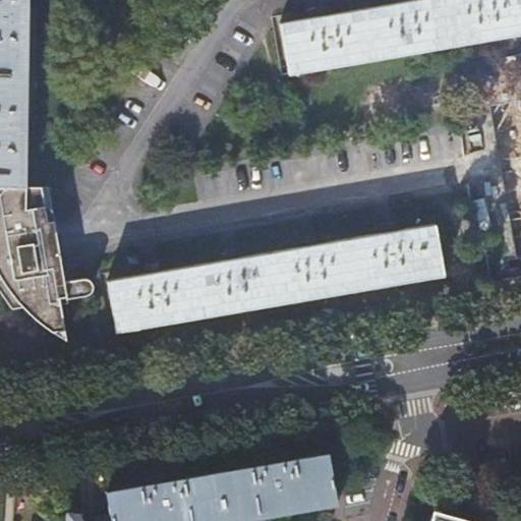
[(0,0),(0,183),(25,184),(27,0),(0,0)]
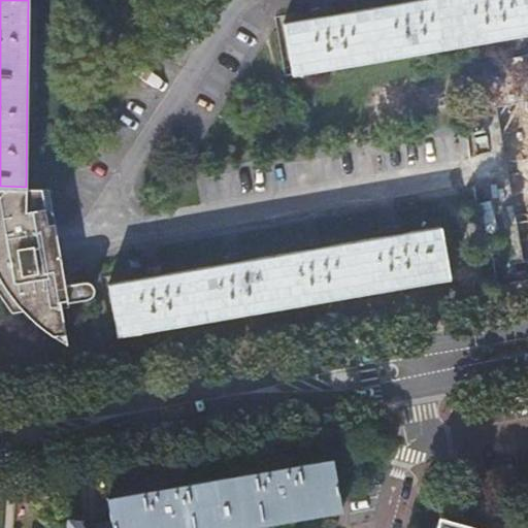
[(290,73),(527,35),(527,0),(408,0),(282,20),(290,73)]
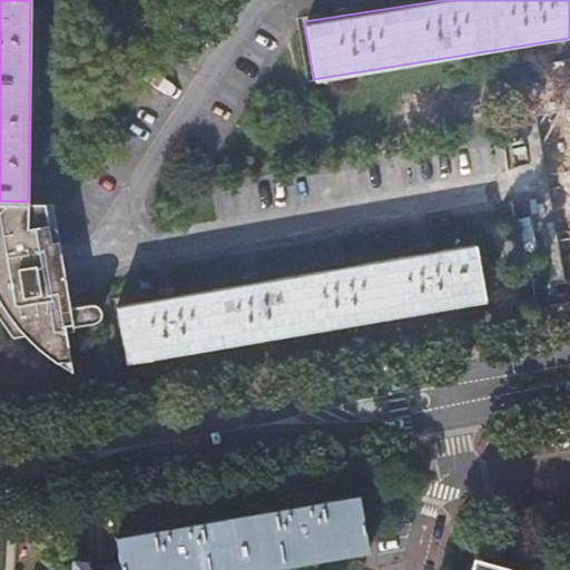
[(33,199),(32,220),(50,220),(51,200),(33,199)]
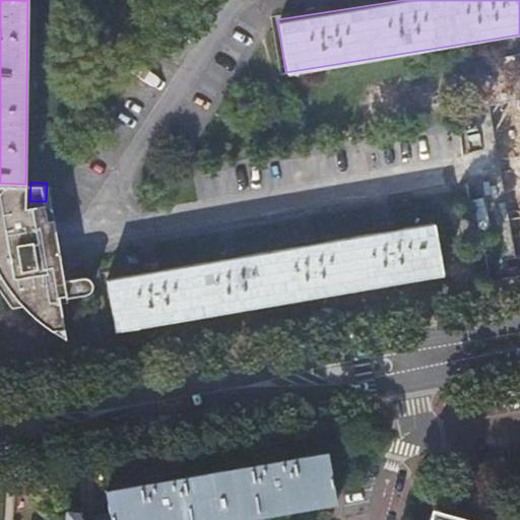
[(40,339),(55,341),(39,251),(30,202),(0,200),(0,295),(3,303),(40,339)]
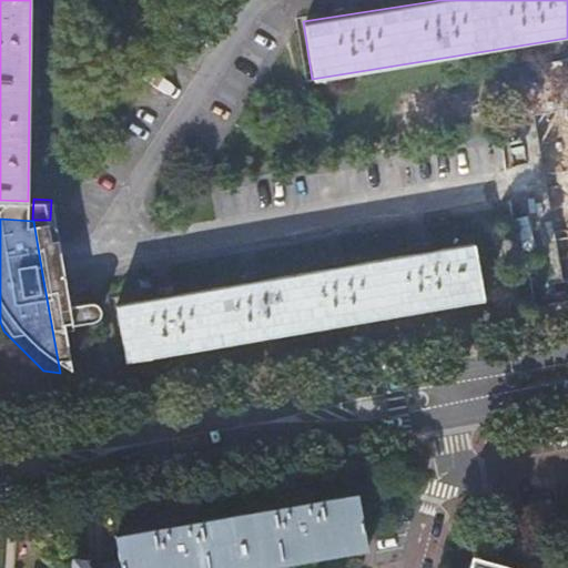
[(127,358),(488,307),(479,244),(118,295),(127,358)]
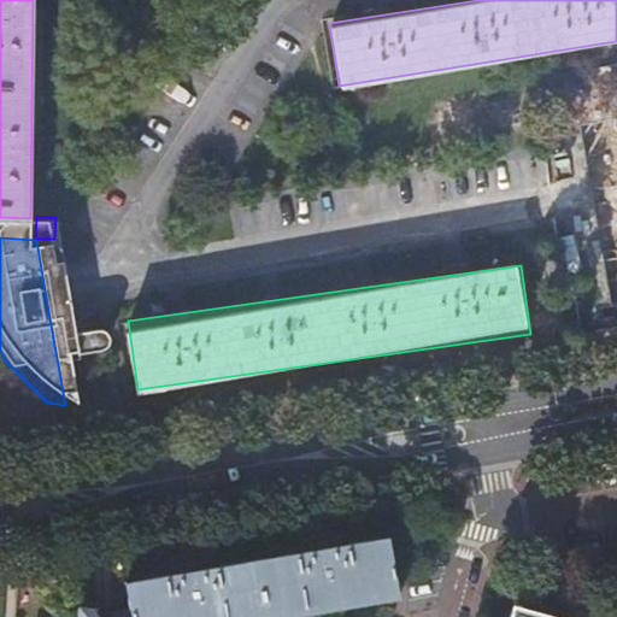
[(389,538),(334,546),(334,539),(310,542),(311,550),(204,569),(203,562),(180,566),(181,573),(127,582),(133,616),(251,616),(397,592),(397,595),(400,595),(389,538)]
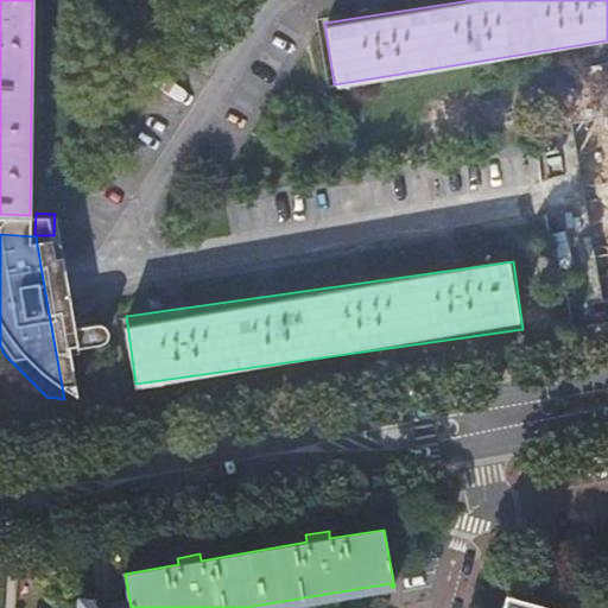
[(532,607),(513,603),(514,596),(511,595),(510,602),(511,602),(508,607),(532,607)]
